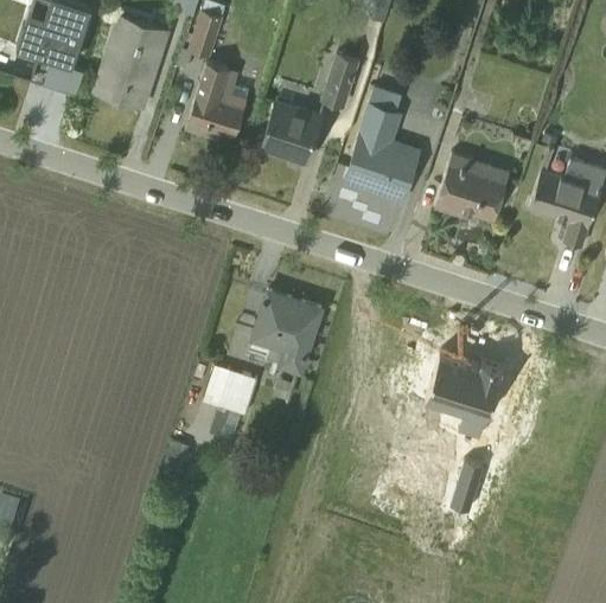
[(31,0),(16,47),(72,65),(91,6),(71,0),(31,0)]
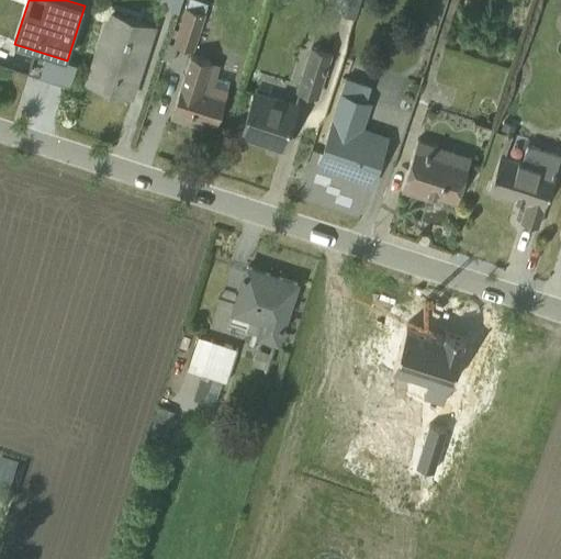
[(182,0),(161,0),(158,10),(178,17),(182,0)]
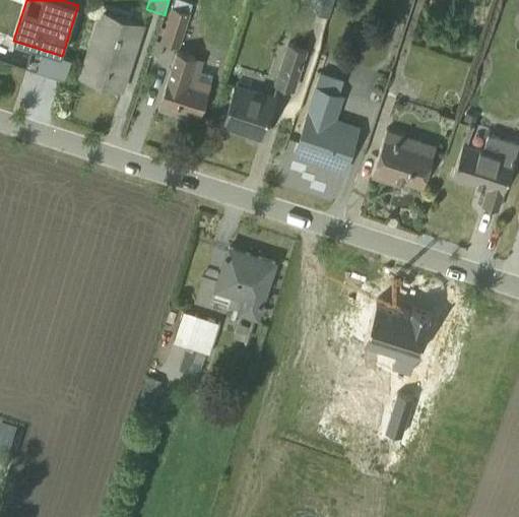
[(328,17),(332,0),(301,0),(299,4),(299,6),(309,13),(326,18),(328,17)]
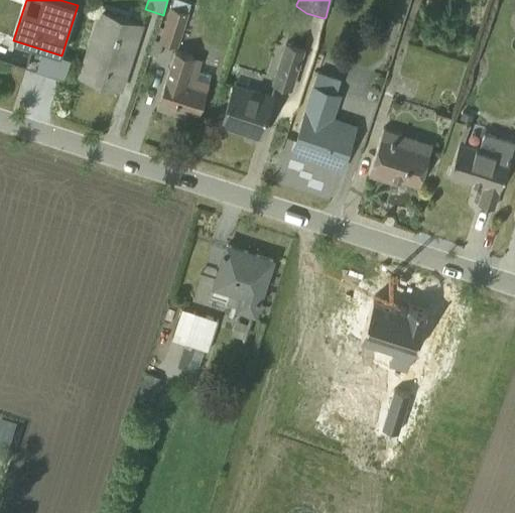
[(178,49),(191,5),(175,1),(172,10),(170,9),(161,43),(155,42),(151,57),(159,59),(163,45),(178,49)]
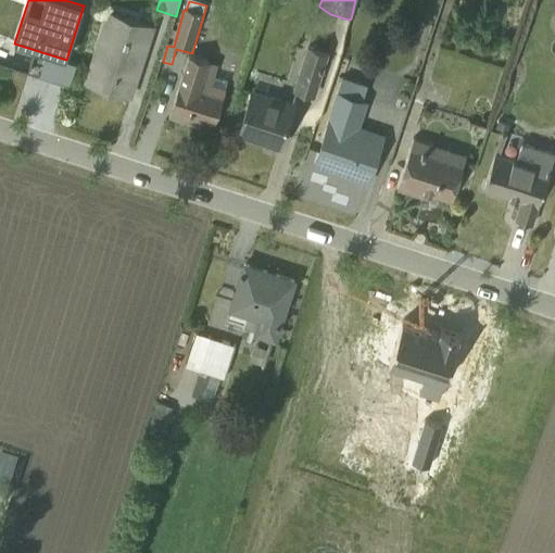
[(154,28),(109,14),(86,85),(130,99),(154,28)]
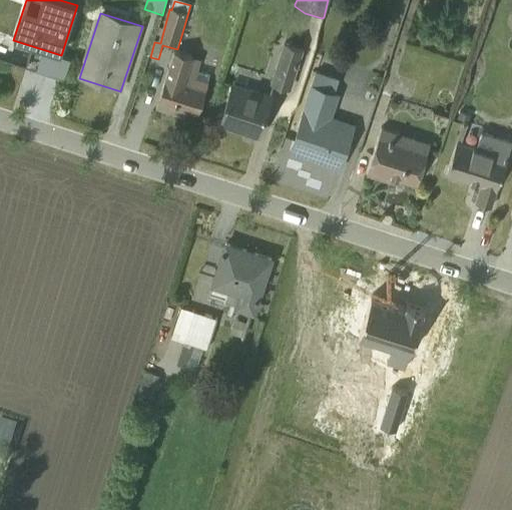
[(305,50),(284,44),(272,85),(292,91),(305,50)]
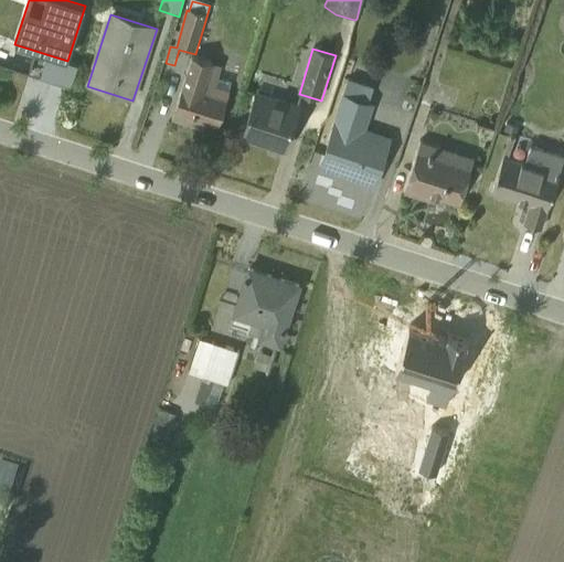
[(71,89),(78,67),(48,57),(40,80),(71,89)]
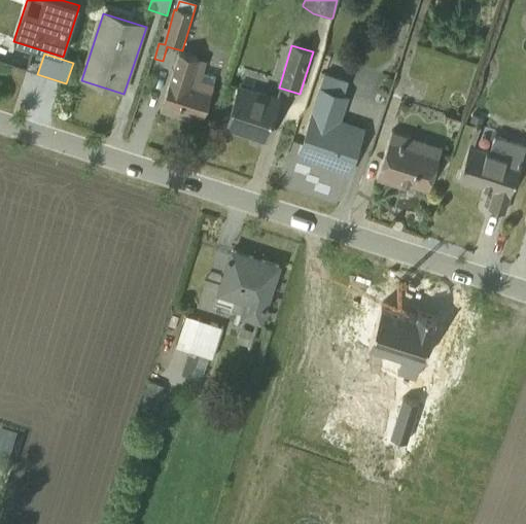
[(160,113),(189,123),(191,115),(204,118),(214,88),(213,88),(215,78),(204,75),(207,64),(179,55),(160,113)]
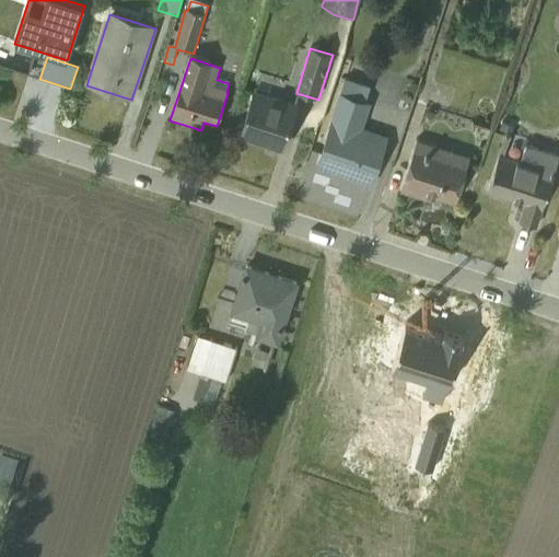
[(297,106),(255,93),(242,136),(282,149),(297,106)]
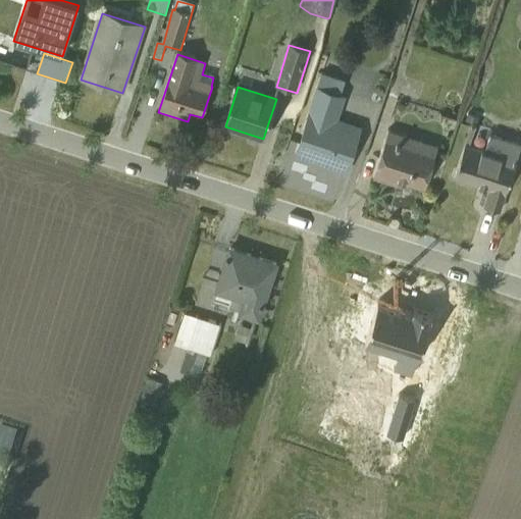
[(346,98),(319,90),(297,156),(321,164),(322,162),(347,170),(361,127),(339,120),(346,98)]
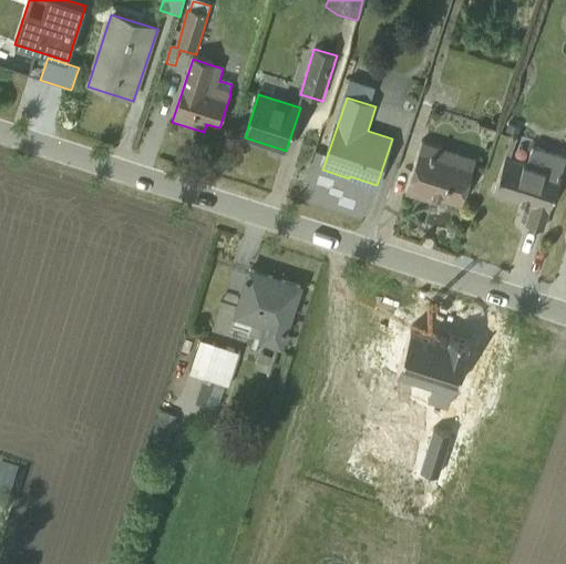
[(510,162),(516,140),(512,139),(494,195),(532,208),(526,226),(543,232),(565,162),(565,159),(533,147),(527,166),(510,162)]
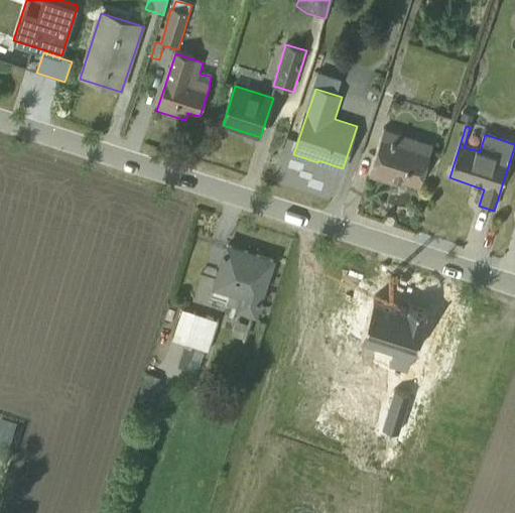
[(384,130),(370,177),(400,186),(402,182),(419,187),(432,146),(384,130)]
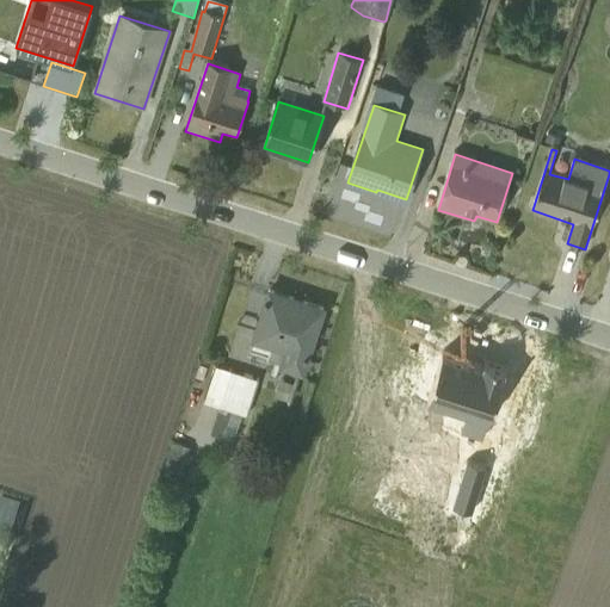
[(324,311),(270,293),(253,344),(271,351),(269,361),(279,365),(279,370),(302,377),(324,311)]
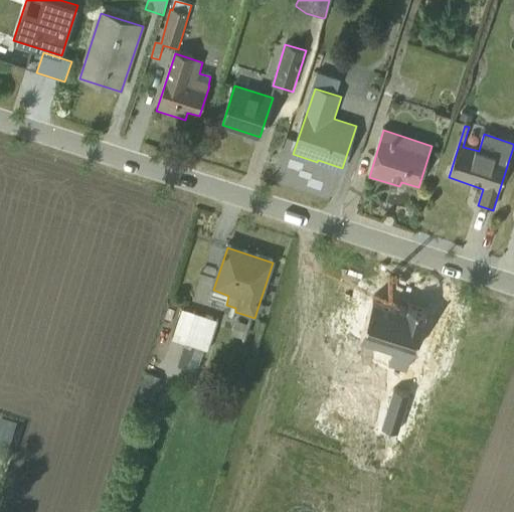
[(425,308),(368,292),(355,337),(412,353),(425,308)]
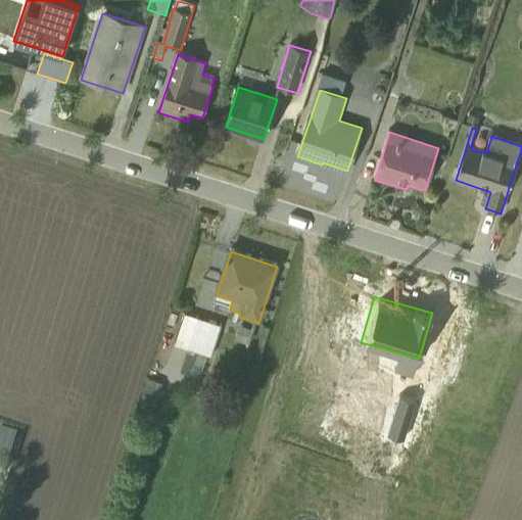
[(182,375),(200,380),(207,357),(210,358),(220,327),(185,316),(175,346),(189,351),(182,375)]
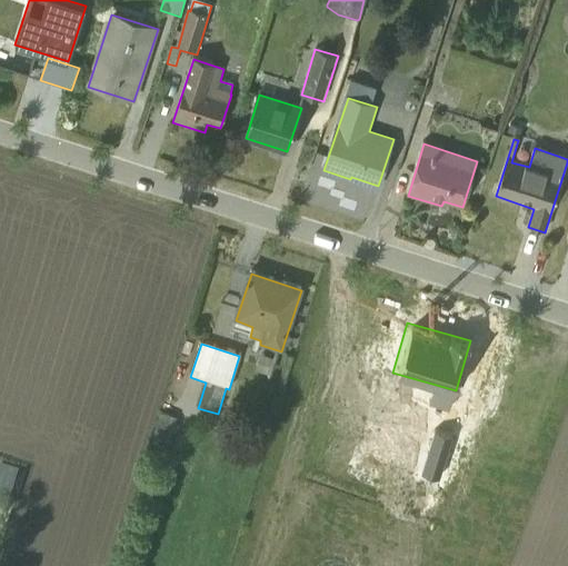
[(272,360),(260,357),(256,371),(268,376),(272,360)]
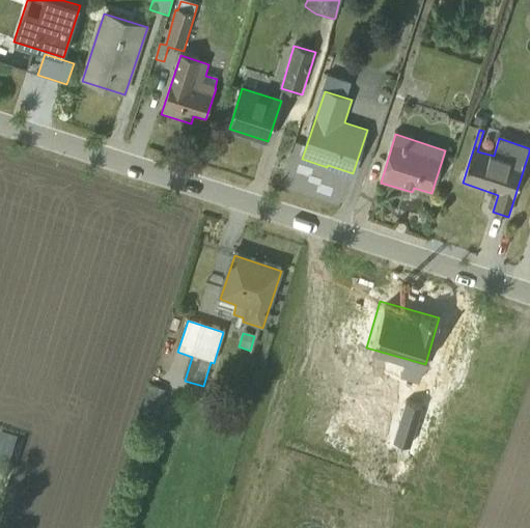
[(141,414),(157,419),(161,407),(165,408),(167,399),(164,398),(165,392),(149,387),(141,414)]
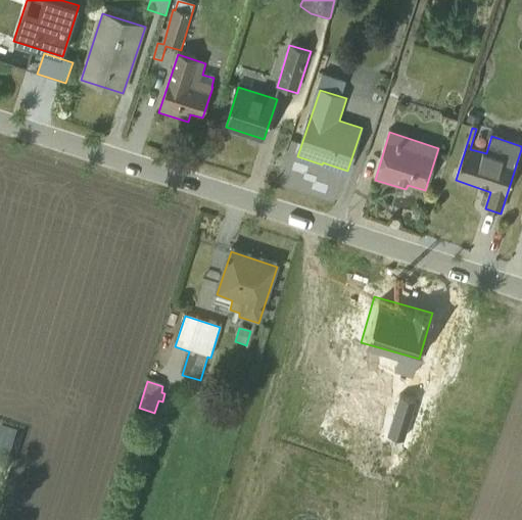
[(413,399),(397,394),(384,436),(399,441),(413,399)]
